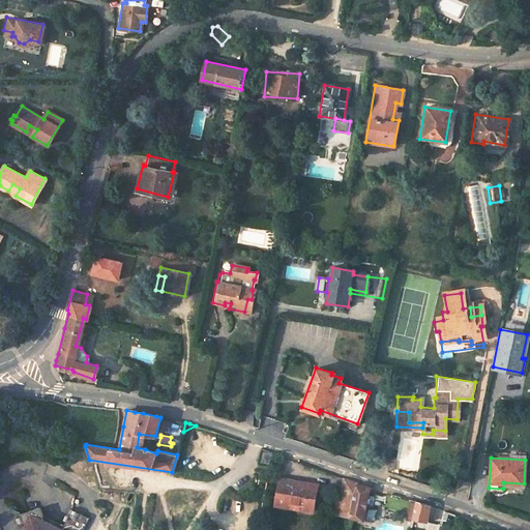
[(396,462),(389,460),(387,471),(394,474),(396,462)]
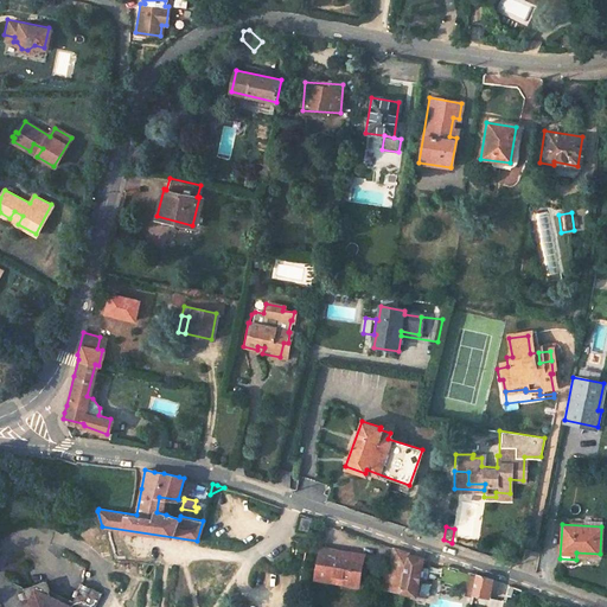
[(346,551),(321,547),(317,579),(359,586),(363,560),(345,557),(346,551)]
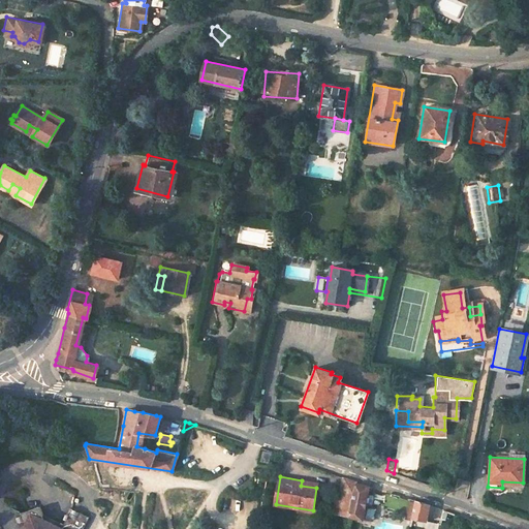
[(343,476),(337,512),(349,515),(362,519),(371,520),(373,507),(365,505),(367,493),(371,494),(373,494),(374,493),(373,491),(371,489),(368,487),(356,483),(356,481),(343,476)]
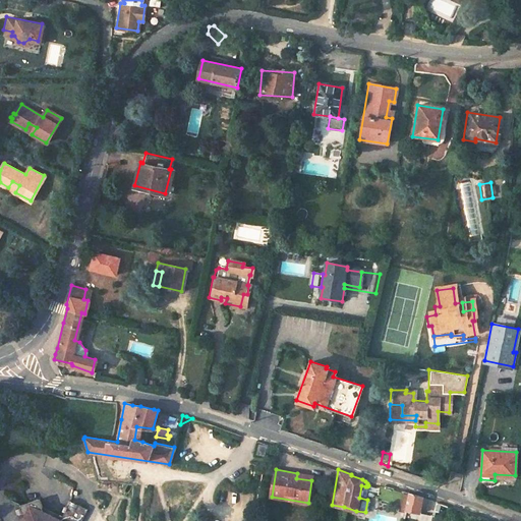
[(402,493),(399,508),(400,508),(404,509),(407,494),(402,493)]
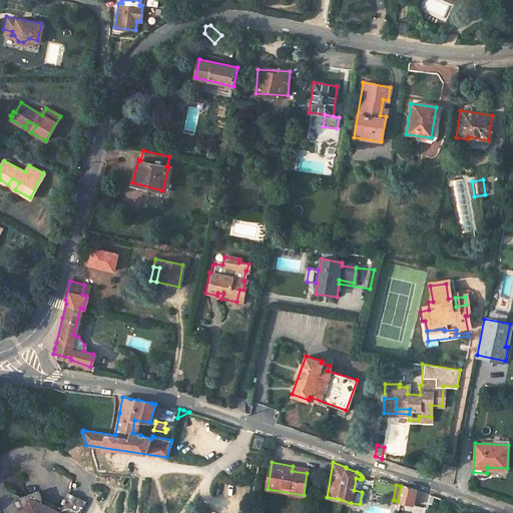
[(399,501),(399,502),(413,505),(417,490),(402,485),(399,501)]
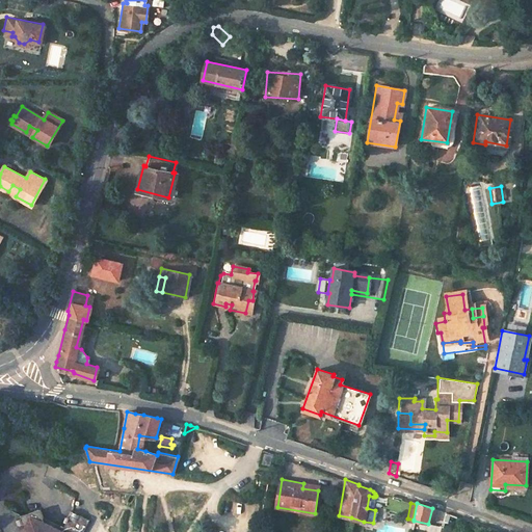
[(82,531),(88,517),(79,513),(76,520),(68,515),(67,514),(63,522),(64,523),(63,527),(61,530),(44,522),(37,508),(20,516),(24,529),(22,531),(82,531)]
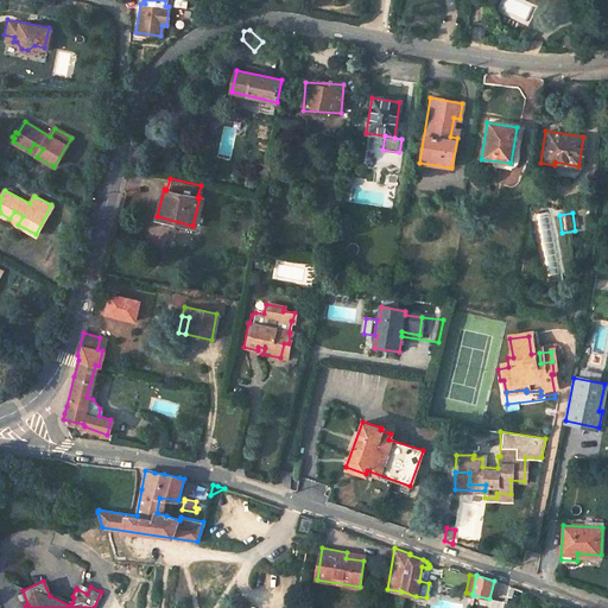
[(81,582),(77,589),(87,594),(90,587),(81,582)]
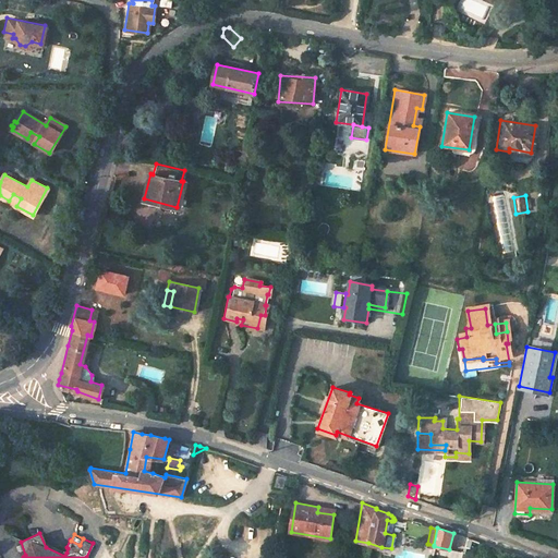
[(46,547),(64,556),(67,553),(47,544),(46,547)]
